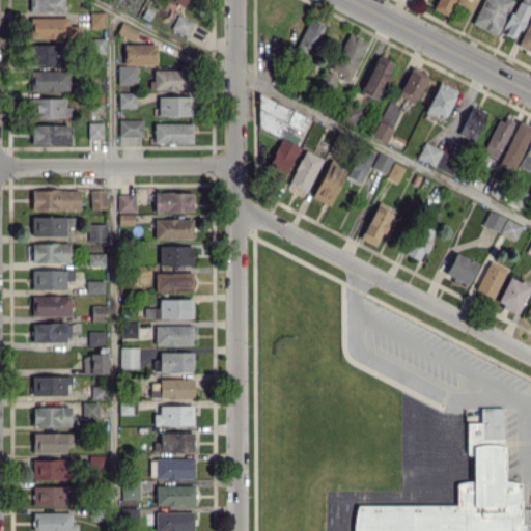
[(481,0),(473,26),(498,34),(509,0),(481,0)]
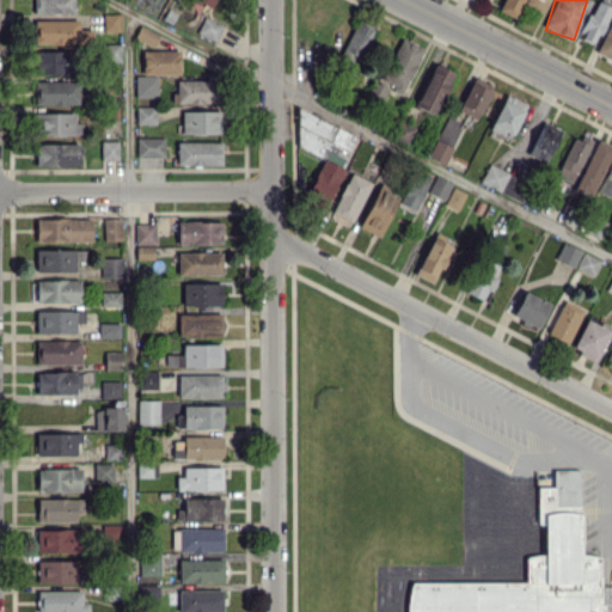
[(593,44),(611,5),(601,0),(594,0),(577,37),(593,44)]
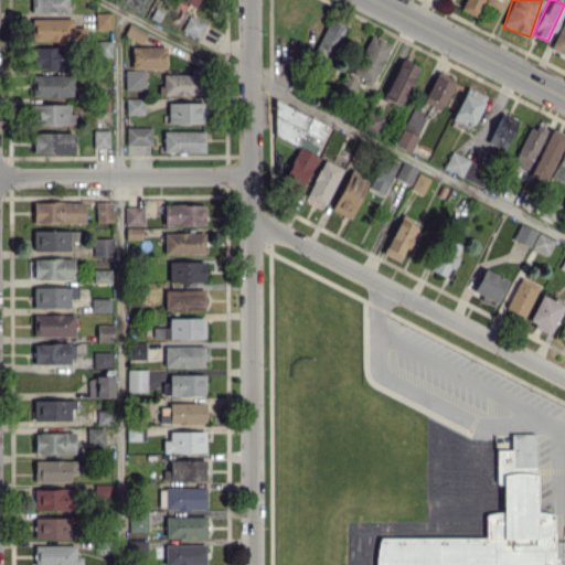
[(564,14),(550,51),(564,56),(564,14)]
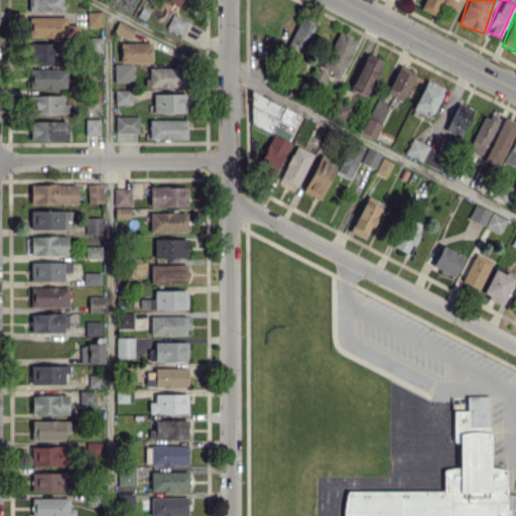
[(445,130),(461,137),(473,109),(458,103),(445,130)]
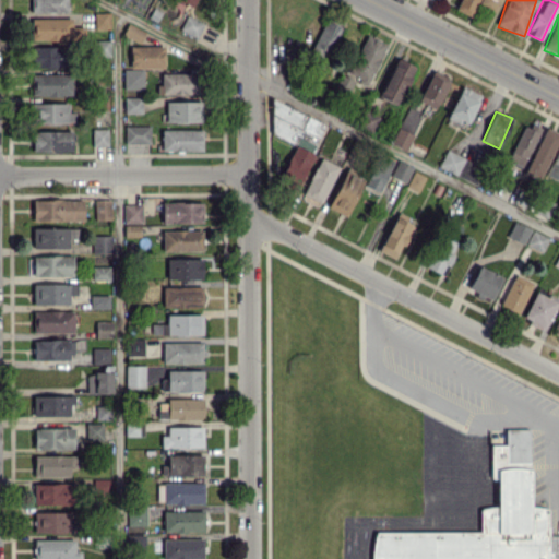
[(528,128),(523,126),(506,163),(521,170),(542,127),(532,122),(528,128)]
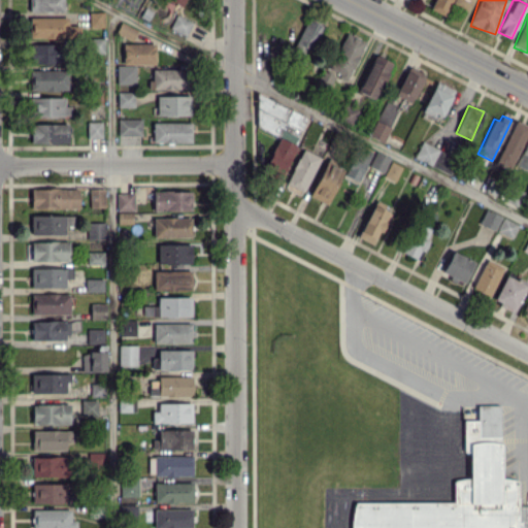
[(527,126),(514,120),(495,162),(509,168),(527,126)]
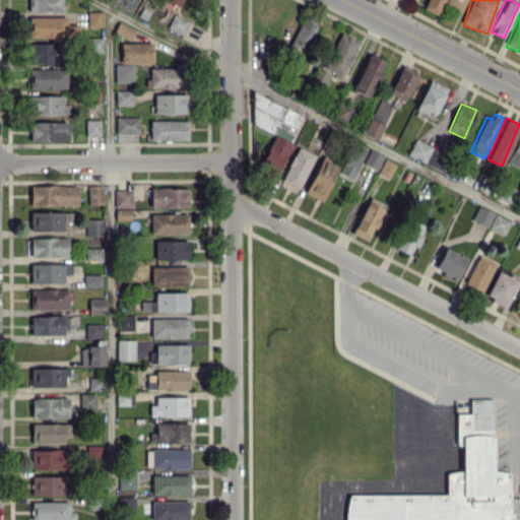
[(519,132),(519,133),(506,163),(519,169),(519,132)]
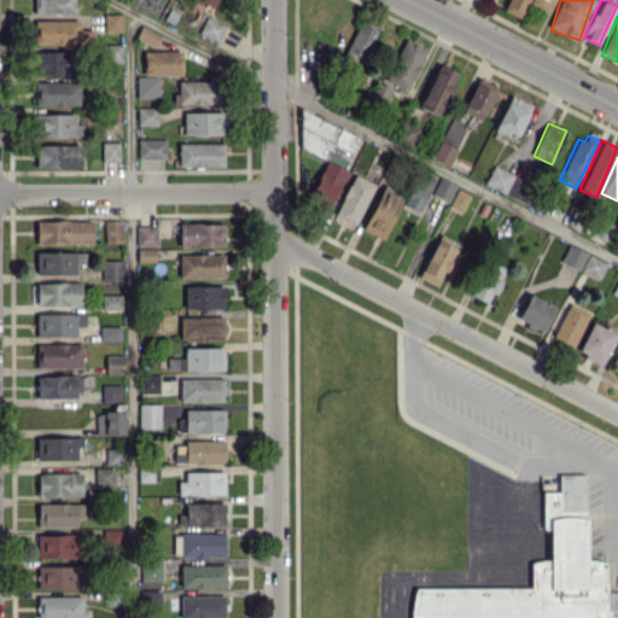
[(606,243),(612,222),(598,217),(590,238),(606,243)]
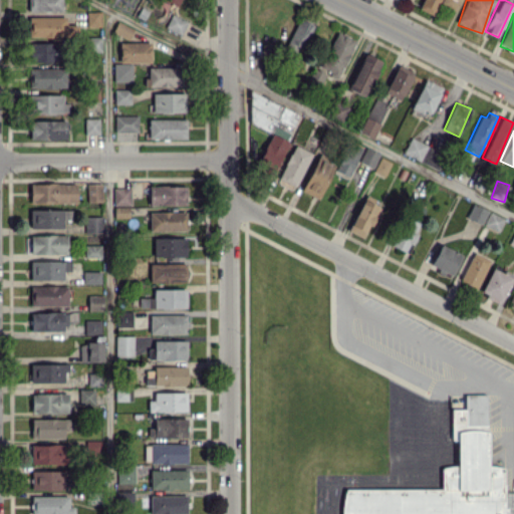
[(465,217),(481,225),(488,210),(472,202),(465,217)]
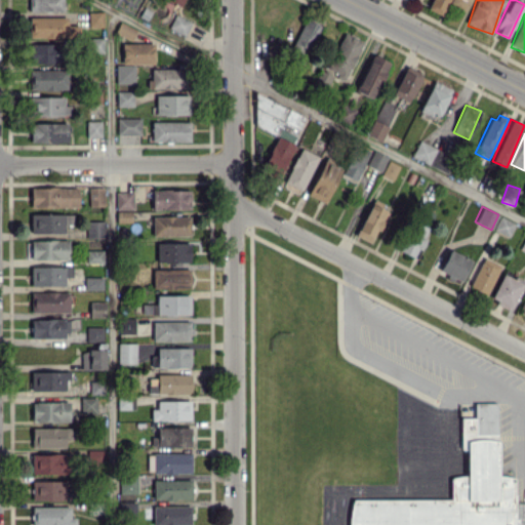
[(507,237),(515,224),(500,216),(493,229),(507,237)]
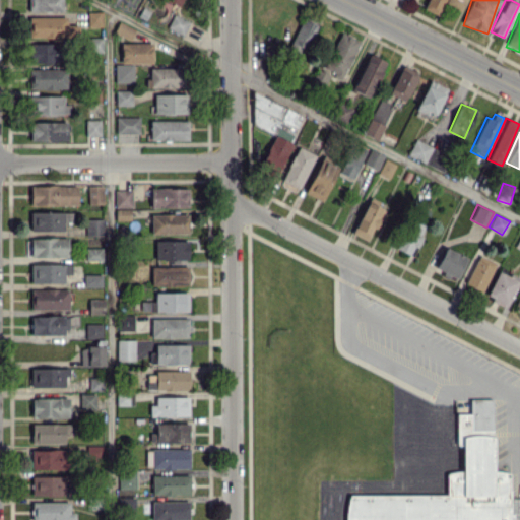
[(466,284),(483,291),(496,261),(477,254),(466,284)]
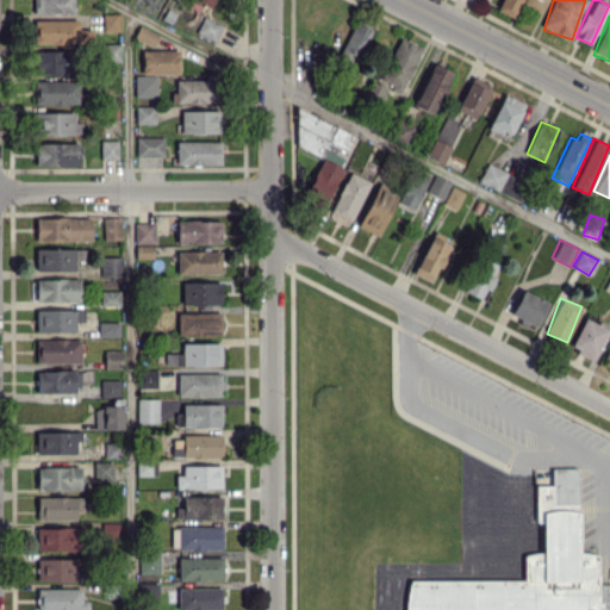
[(570,347),(592,359),(608,325),(585,315),(570,347)]
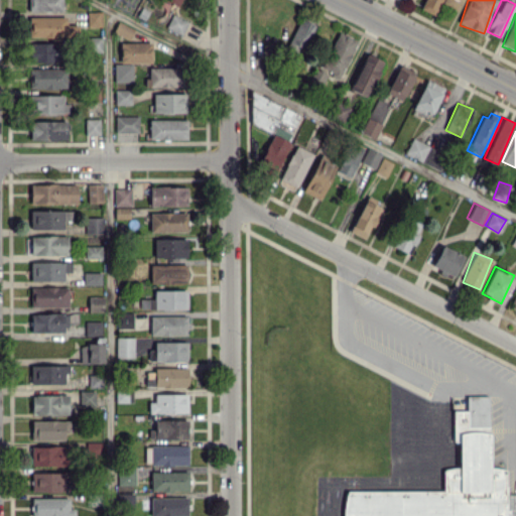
[(488,396),(466,395),(466,410),(454,410),(453,430),(488,430),(488,396)]
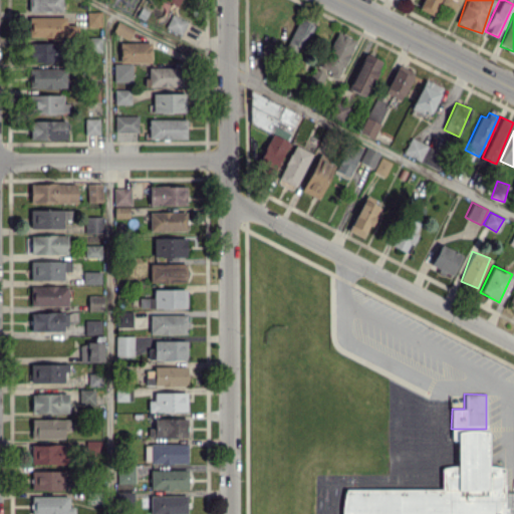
[(513,513),(341,513),(343,501),(346,489),(442,489),(442,468),(447,466),(451,465),(459,465),(459,431),(465,430),(473,429),(480,430),(489,432),(490,465),(495,466),(499,466),(504,467),(505,491),(513,490),(513,513)]
